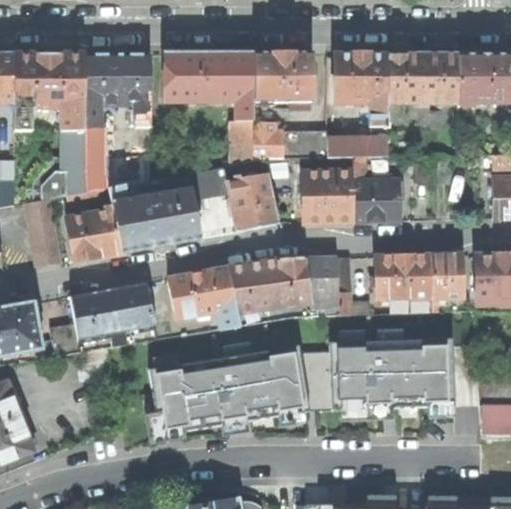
[(0,100),(16,100),(16,52),(0,52),(0,100)]
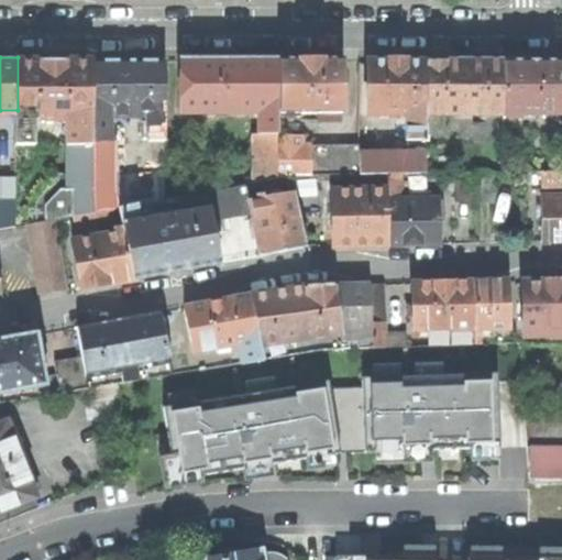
[(18,57),(18,110),(18,142),(37,142),(37,123),(34,121),(40,117),(68,116),(68,141),(73,141),(95,141),(95,138),(96,58),(57,57),(18,57)]
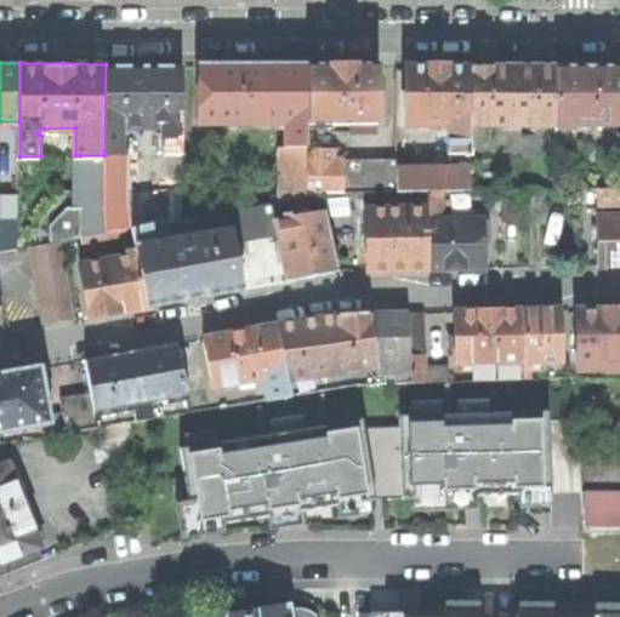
[(286,125),(286,144),(308,144),(308,121),(308,63),(254,63),(202,63),(202,120),(279,120),(286,125)]
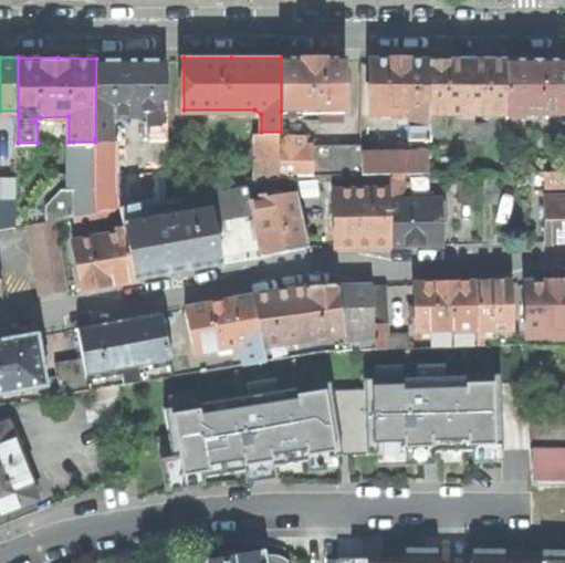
[(312,58),(281,58),(281,111),(346,111),(346,59),(312,58)]
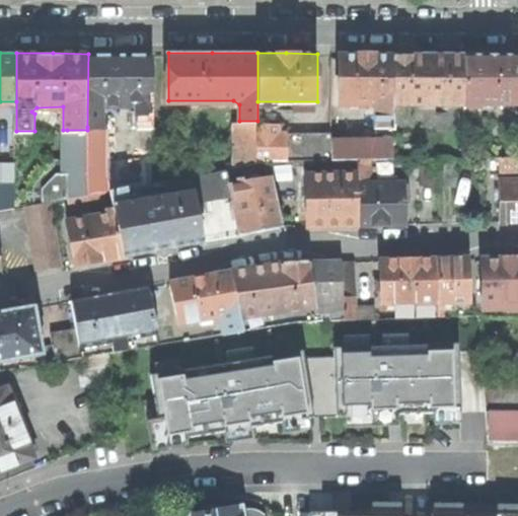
[(393,102),(393,53),(362,53),(341,53),(341,101),(379,101),(379,112),(375,112),(375,126),(393,126),(393,102)]
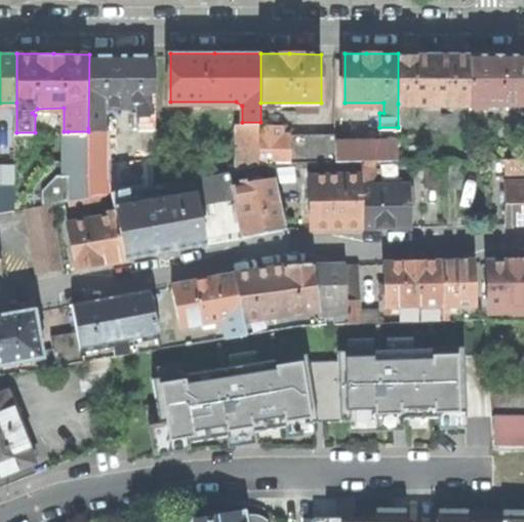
[(471,104),(471,53),(434,53),(398,53),(398,104),(471,104)]
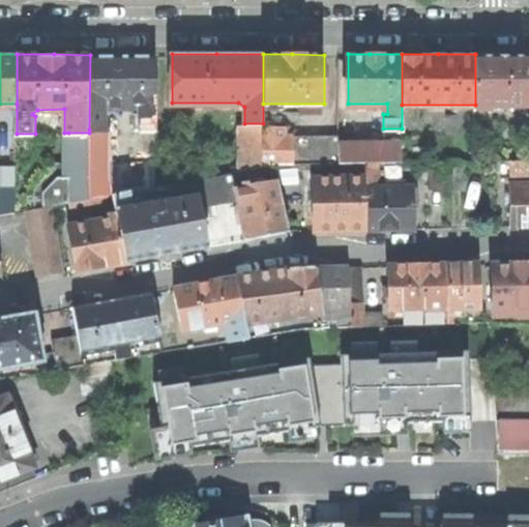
[(493,108),(493,104),(528,103),(528,54),(506,54),(475,54),(475,105),(475,108),(493,108)]
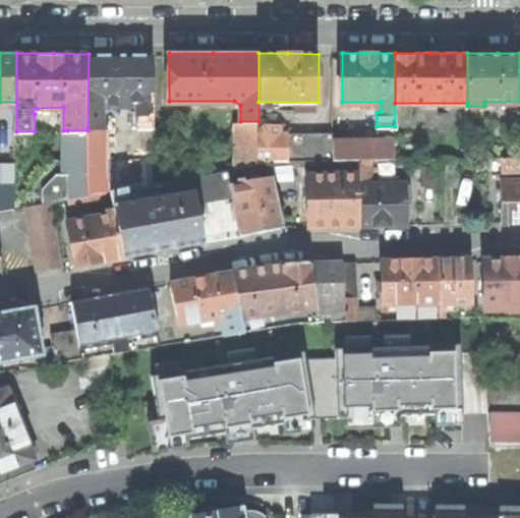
[(120,54),(89,54),(88,127),(103,127),(103,111),(108,105),(122,105),(122,102),(131,102),(131,105),(134,105),(138,110),(138,127),(154,127),(155,54),(120,54)]
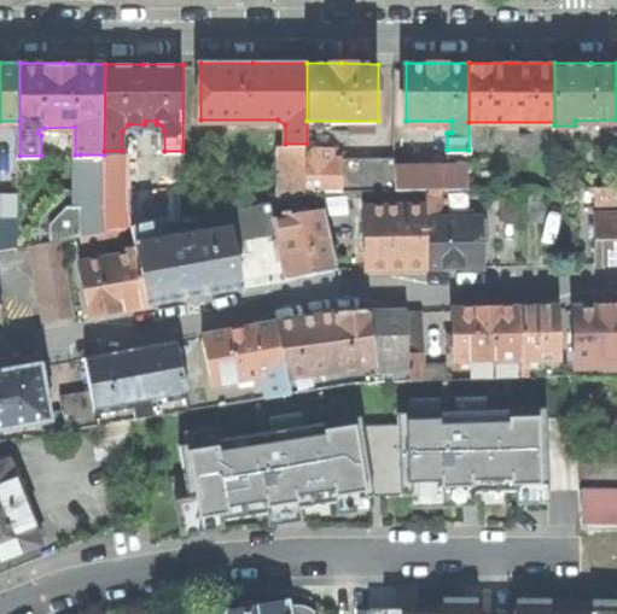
[(280,145),(280,197),(290,196),(307,192),(307,176),(307,144),(285,144),(280,145)]
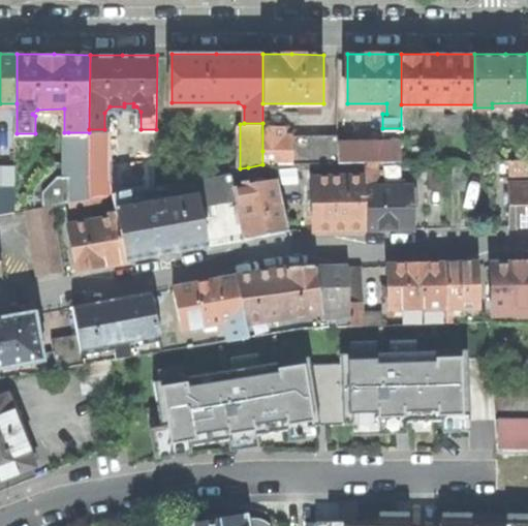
[(262,123),(262,151),(277,151),(277,161),(293,161),(293,133),(293,123),(262,123)]
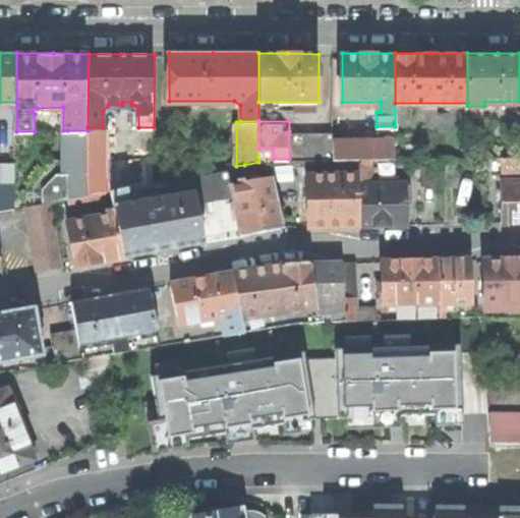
[(106,132),(103,127),(88,127),(88,130),(88,193),(107,189),(106,132)]
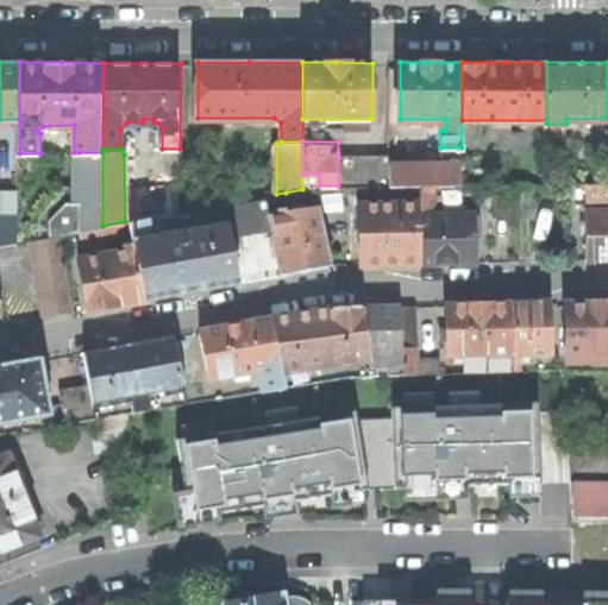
[(205,149),(180,149),(180,188),(204,187),(205,149)]
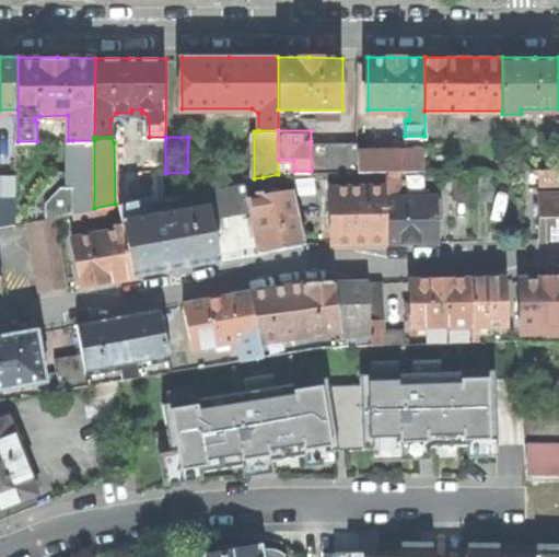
[(94,140),(72,140),(72,169),(72,211),(76,211),(94,208),(94,140)]
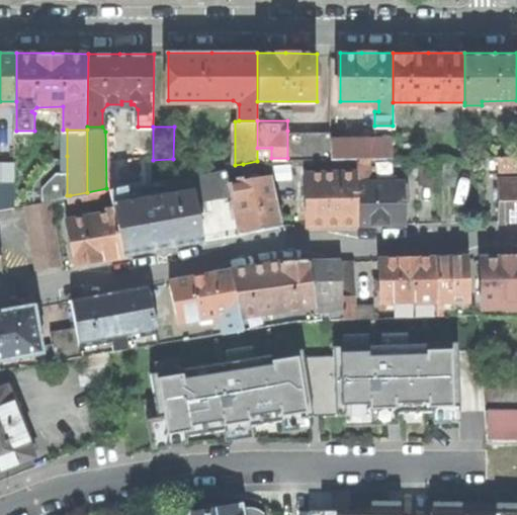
[(287,158),(329,157),(332,157),(332,139),(332,130),(287,131),(287,158)]
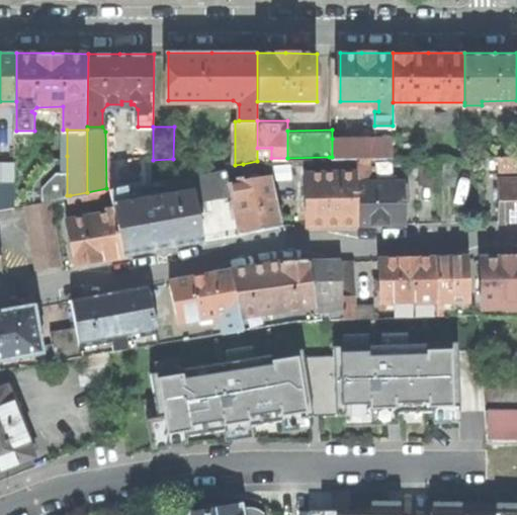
[(332,139),(332,157),(343,157),(358,157),(371,156),(378,156),(394,156),(393,138),(332,139)]
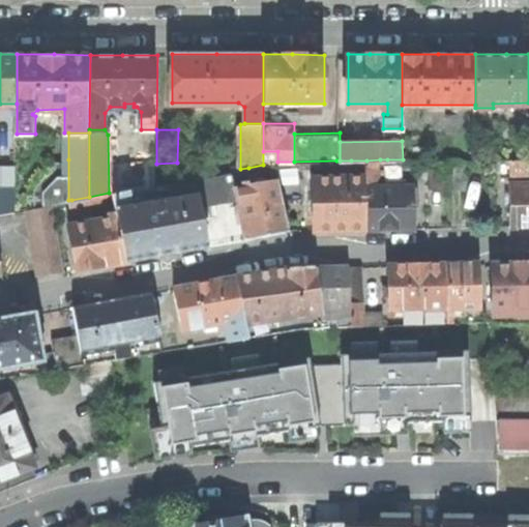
[(528,156),(512,156),(512,172),(528,171),(528,156)]
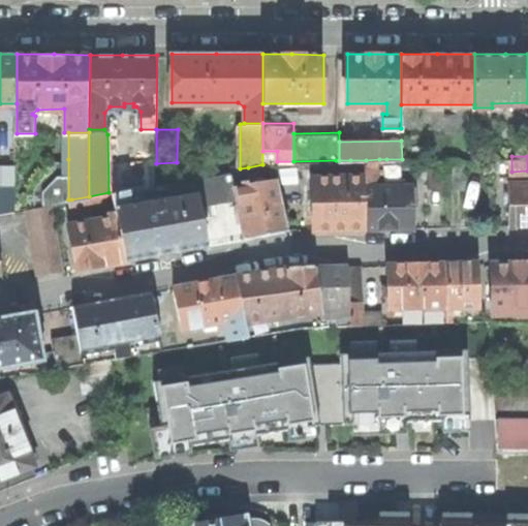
[(448,158),(449,186),(466,186),(466,158),(448,158)]
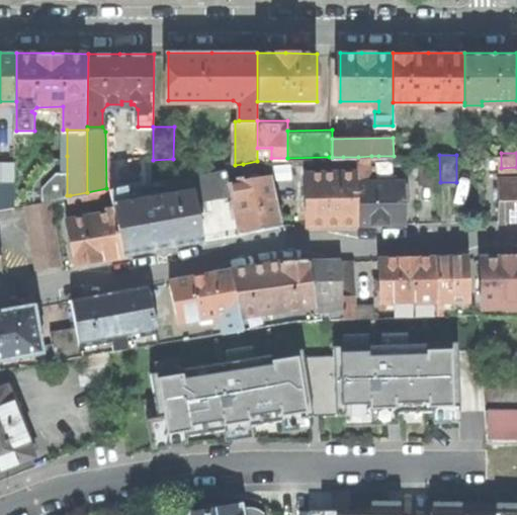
[(67,195),(67,156),(58,156),(58,163),(45,171),(36,183),(35,201),(54,198),(67,195)]
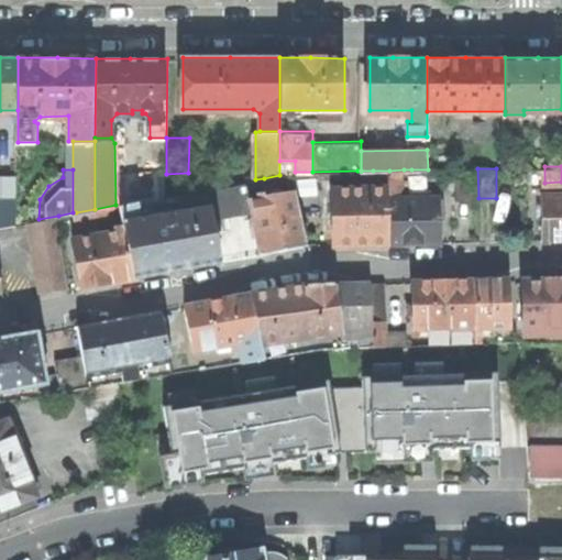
[(389,171),(389,186),(389,197),(401,197),(401,186),(404,186),(404,169),(389,171)]
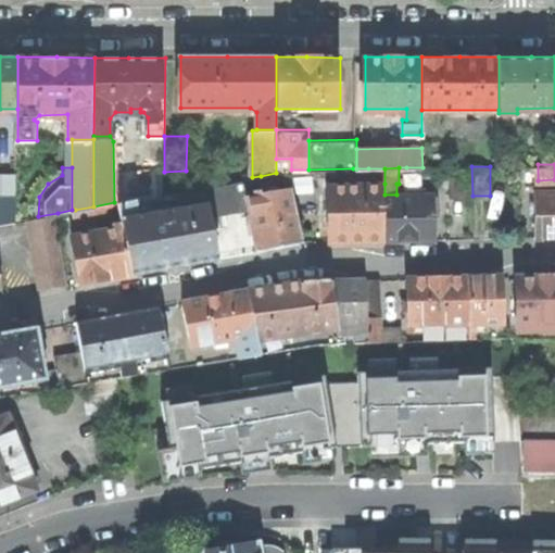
[(423,167),(406,167),(407,178),(428,178),(427,167),(423,167)]
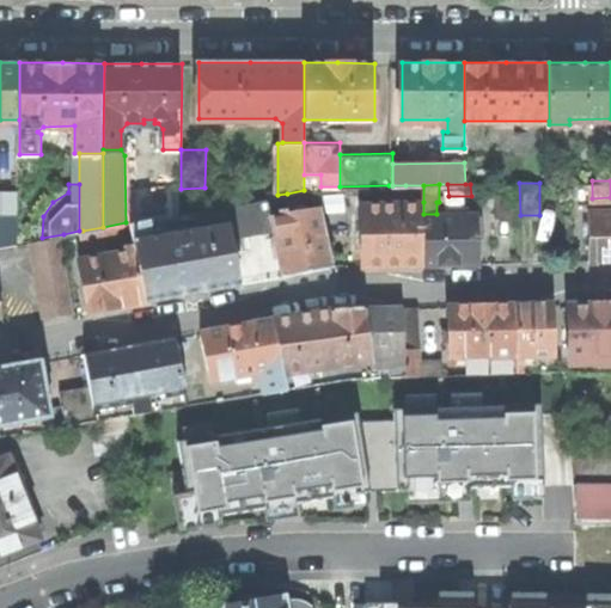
[(389,185),(389,203),(405,203),(405,185),(392,185),(389,185)]
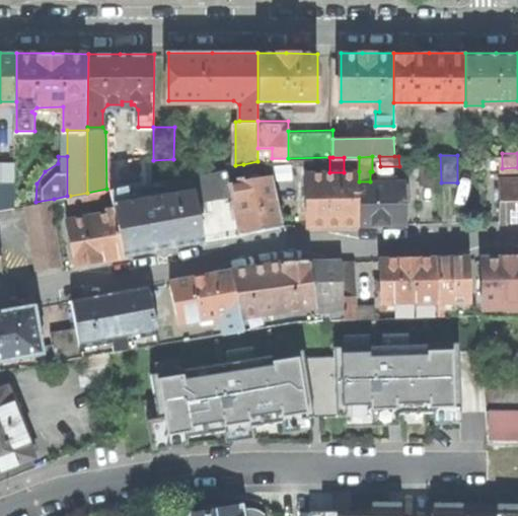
[(0,186),(16,186),(16,160),(0,159),(0,186)]
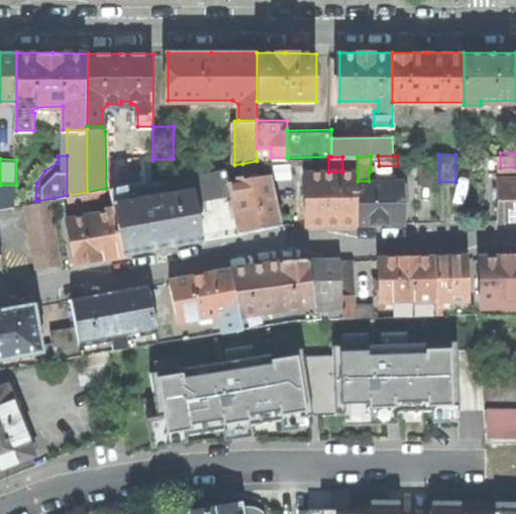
[(419,183),(434,183),(434,163),(419,164),(419,183)]
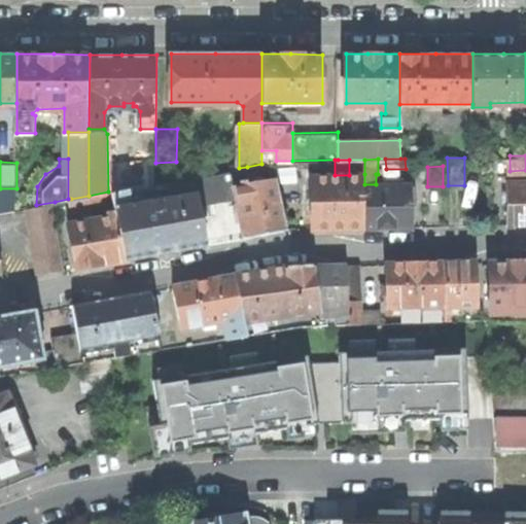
[(198,191),(202,212),(217,209),(215,200),(239,195),(237,186),(243,185),(242,179),(249,178),(247,167),(239,168),(195,177),(198,191)]
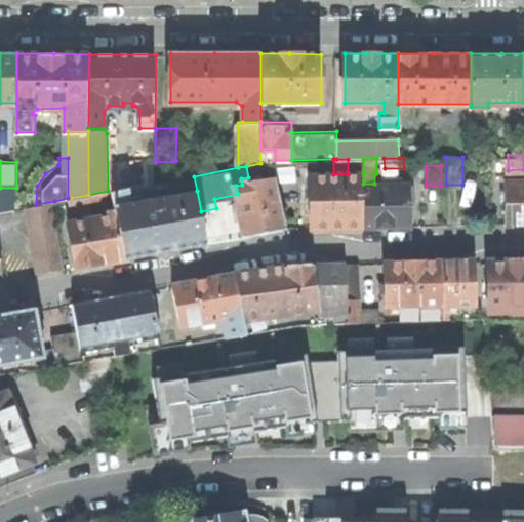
[(311,174),(313,226),(333,226),(364,225),(363,184),(363,173),(348,174),(333,174),(311,174)]
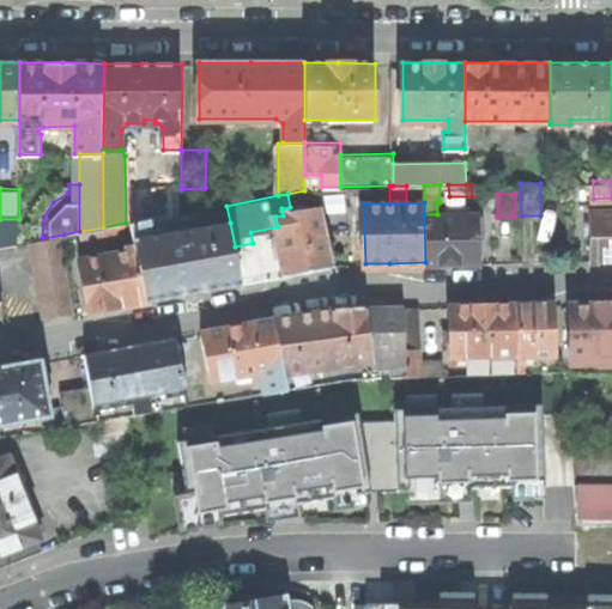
[(276,217),(278,226),(288,274),(309,269),(335,265),(325,207),(291,213),(290,207),(282,208),(283,215),(276,217)]
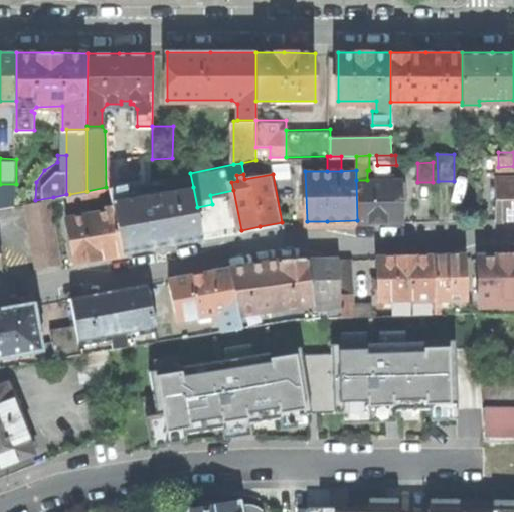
[(513,177),(499,178),(499,218),(513,217),(513,177)]
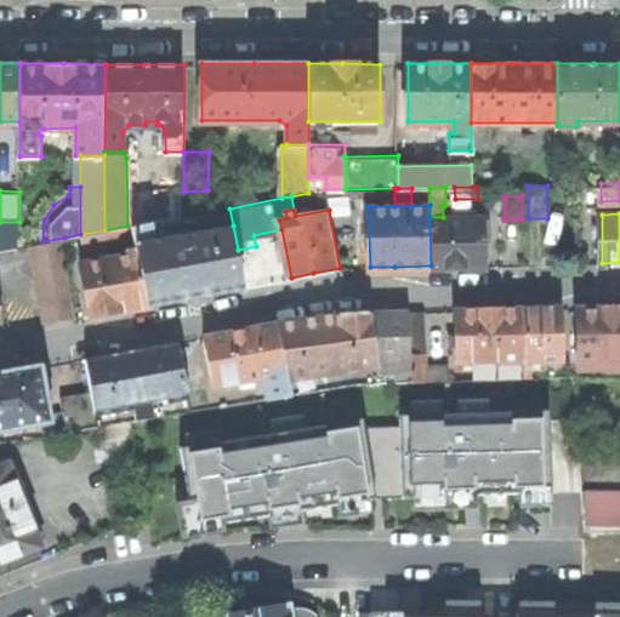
[(485,266),(484,217),(443,217),(430,217),(431,266),(455,266),(485,266)]
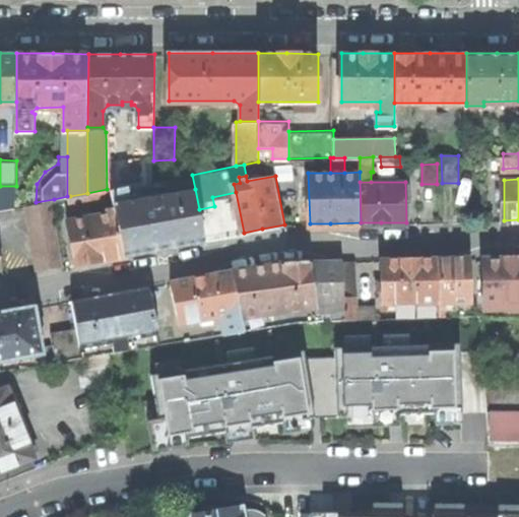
[(126,185),(112,188),(114,201),(115,204),(129,201),(126,185)]
